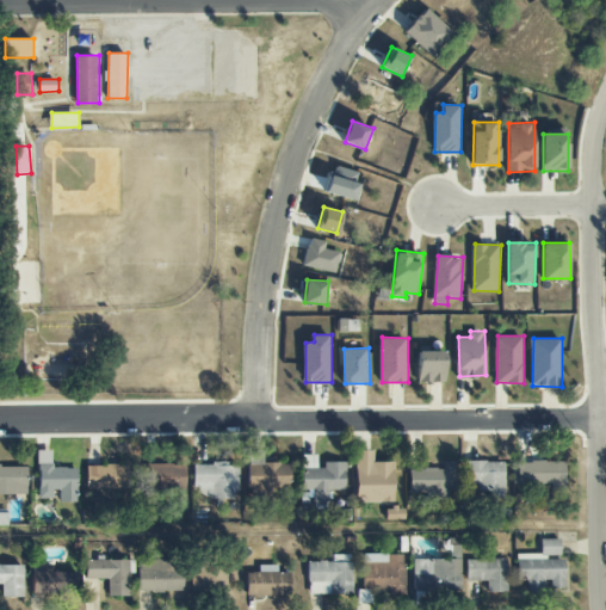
[(420,381),(446,382),(447,351),(420,350),(420,381)]
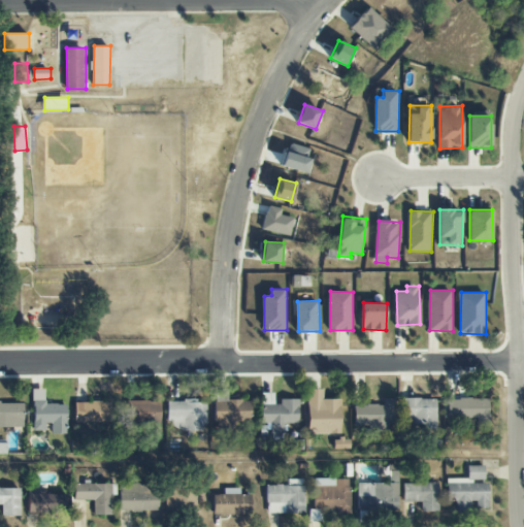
[(325,388),(309,389),(309,433),(342,433),(342,398),(325,399),(325,388)]
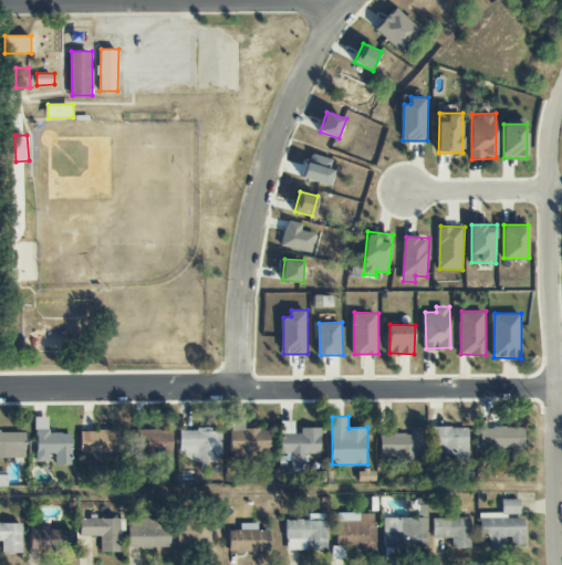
[(74,432),(51,432),(51,417),(38,417),(38,461),(55,461),(55,464),(74,464),(74,432)]
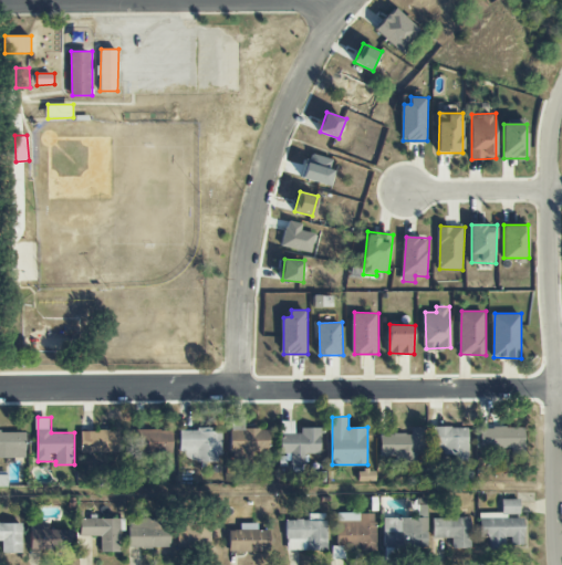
[(323,428),(299,427),(299,421),(283,420),(282,453),(291,453),(291,466),(308,466),(308,452),(322,453),(323,428)]
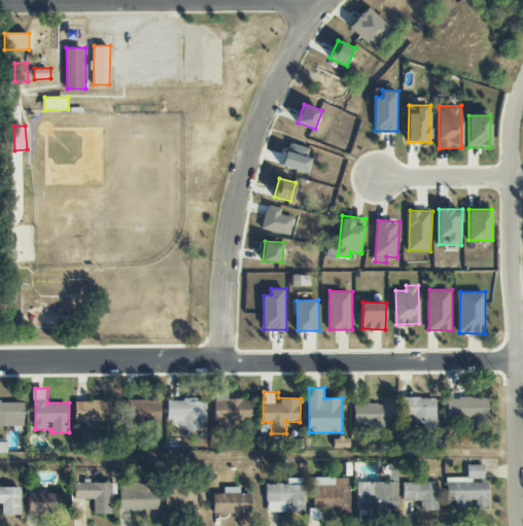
[(355,424),(370,424),(370,433),(390,433),(390,422),(397,422),(397,397),(385,397),(385,404),(355,404),(355,424)]
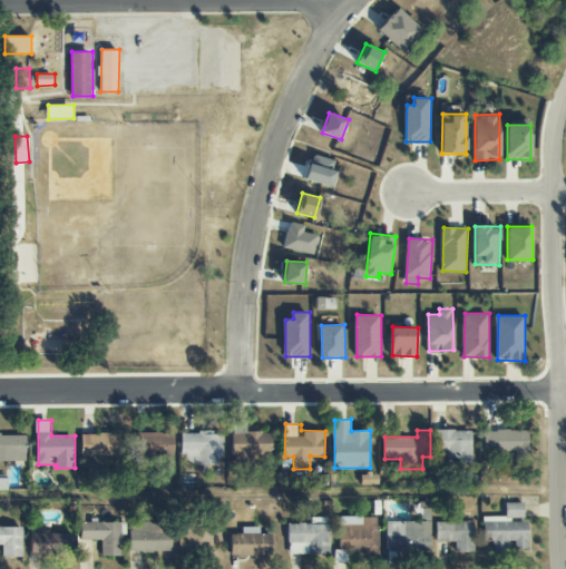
[(474,430),(441,430),(441,458),(457,457),(458,464),(474,464),(474,430)]
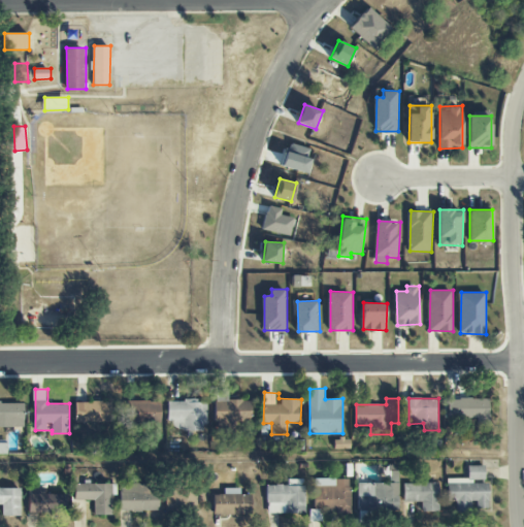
[(491,398),(450,398),(449,418),(479,418),(478,423),(490,423),(491,398)]
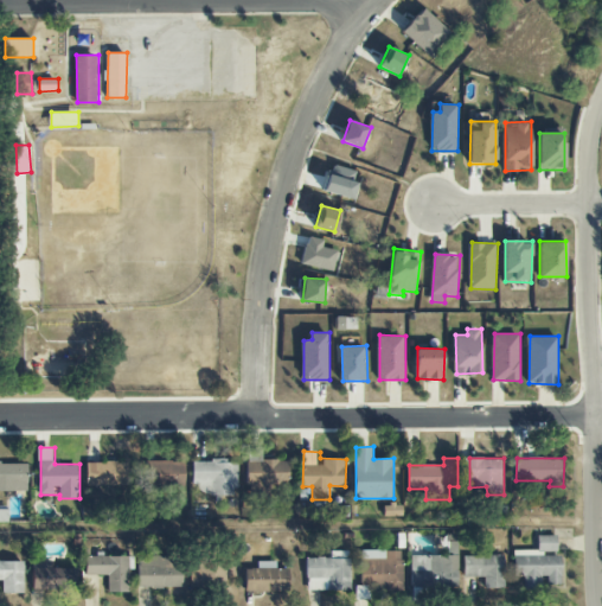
[(238,493),(238,460),(196,459),(196,493),(238,493)]
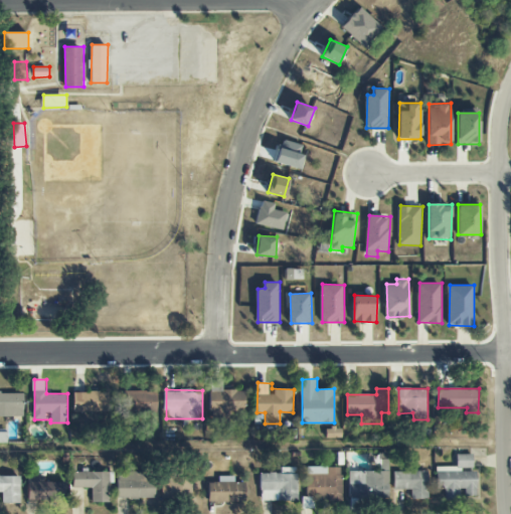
[(231,421),(231,410),(246,411),(246,390),(212,389),(212,421),(231,421)]
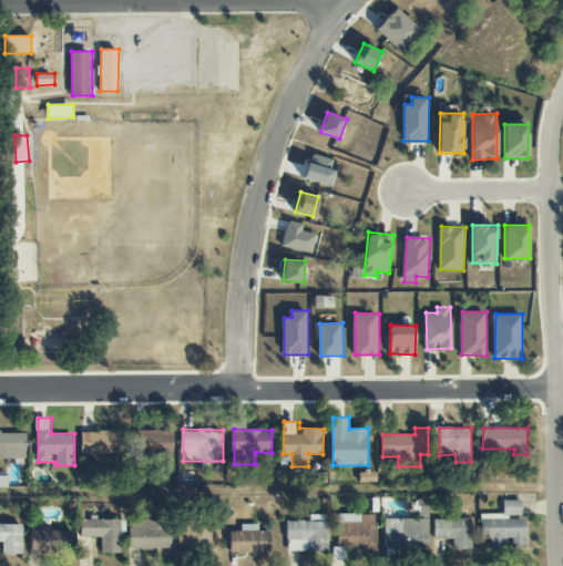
[(175,431),(140,430),(139,453),(175,454),(175,431)]
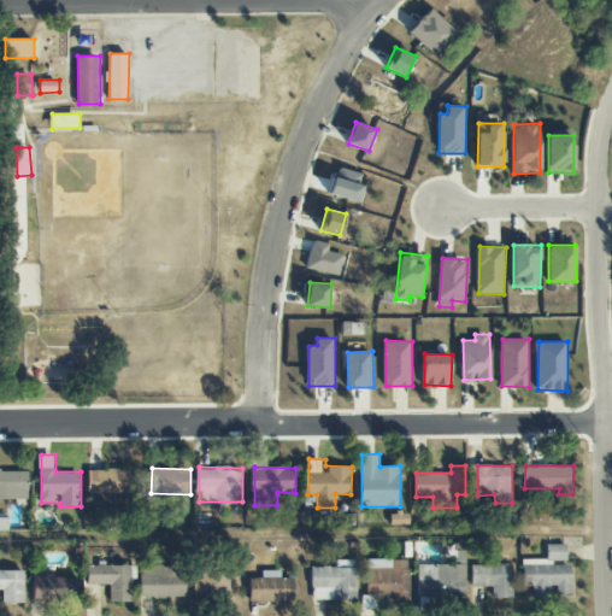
[(0,498),(30,498),(30,469),(0,469),(0,498)]
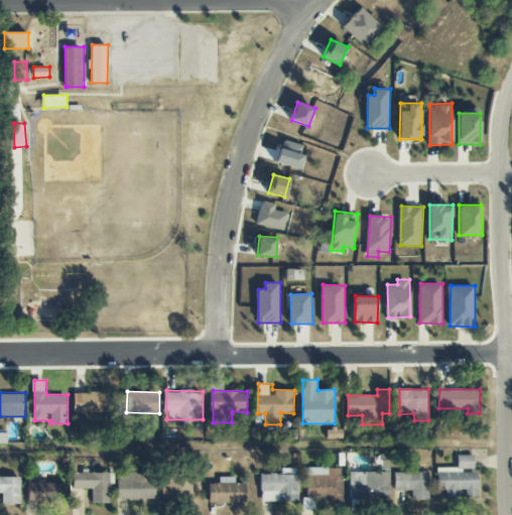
[(111,412),(111,392),(76,392),(76,412),(111,412)]
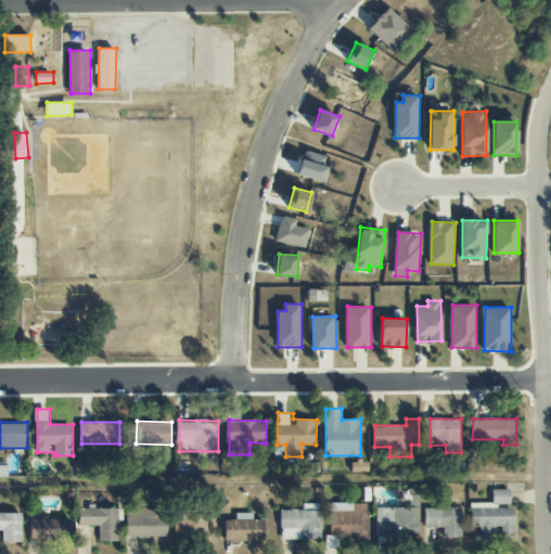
[(370,471),(370,461),(354,461),(354,472),(370,471)]
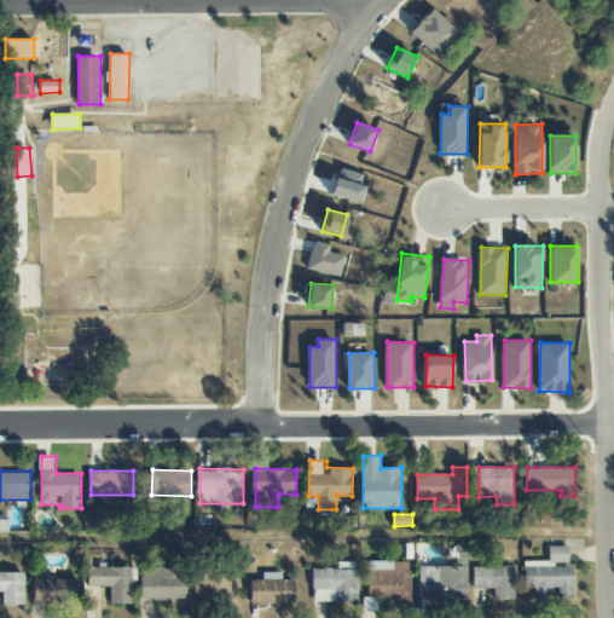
[(11,519),(0,519),(0,531),(11,531),(11,519)]
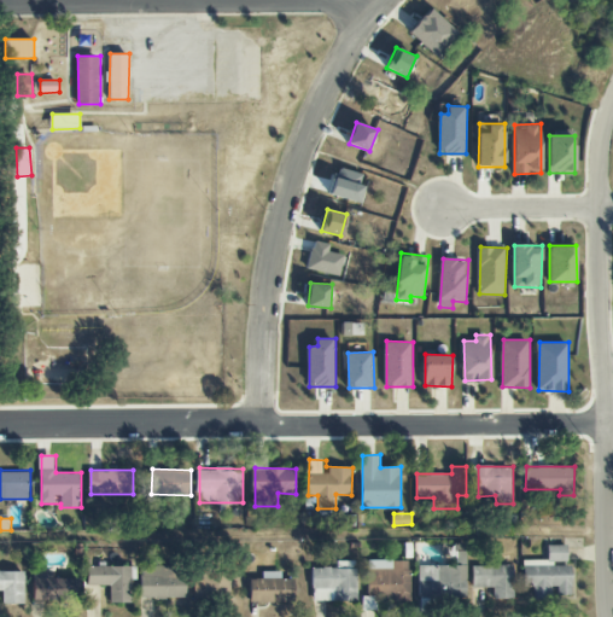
[(525,560),(526,583),(536,583),(536,599),(556,599),(556,595),(573,594),(573,563),(568,564),(568,545),(550,545),(550,560),(525,560)]
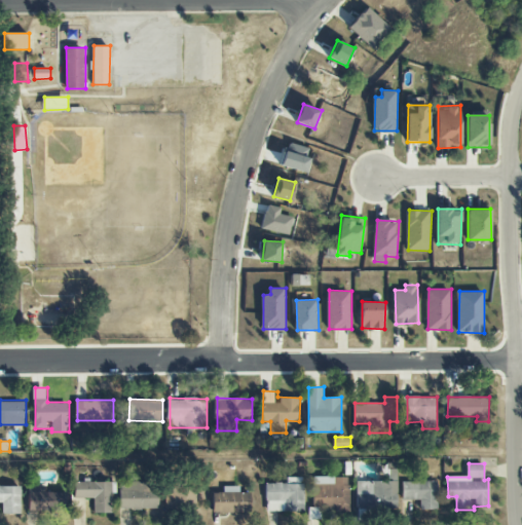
[(351,512),(350,476),(314,477),(315,507),(336,507),(337,512),(351,512)]
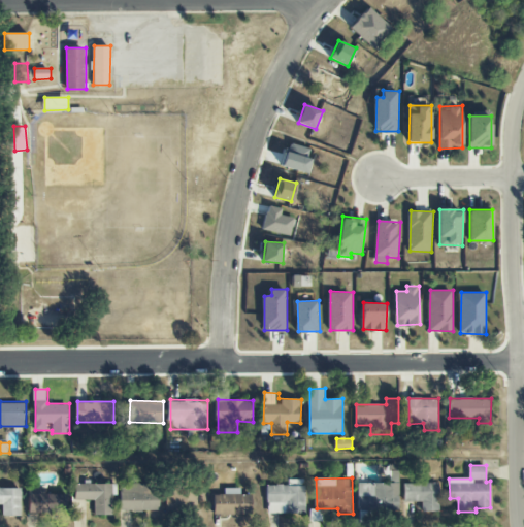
[(306,514),(306,479),(290,479),(290,485),(269,485),(269,512),(292,512),(292,514),(306,514)]
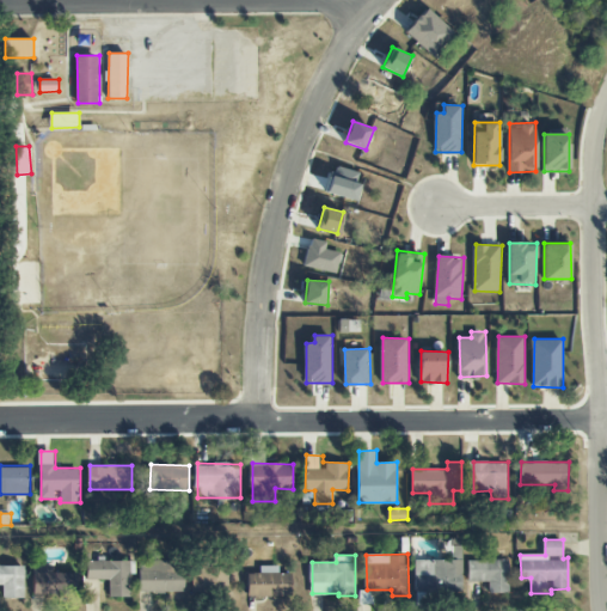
[(89,579),(111,580),(111,596),(132,597),(133,560),(98,558),(98,561),(89,560),(89,579)]
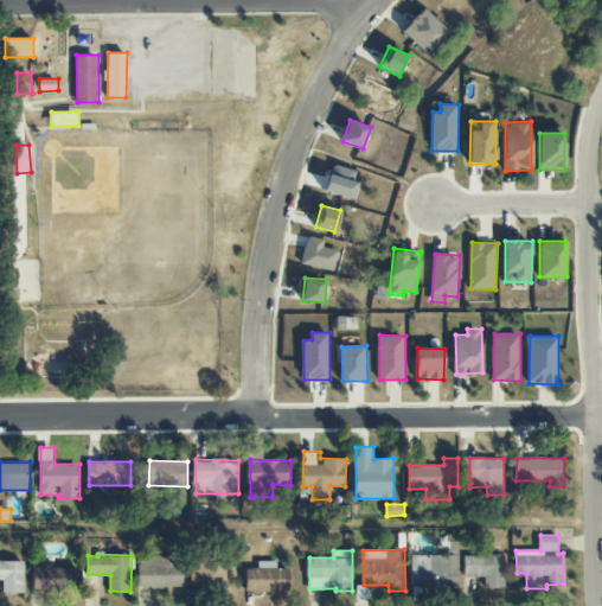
[(184,587),(184,556),(141,555),(140,587),(184,587)]
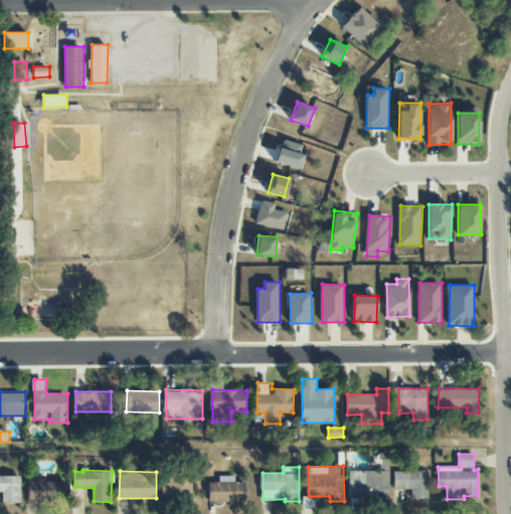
[(351,471),(350,498),(390,499),(390,471),(351,471)]
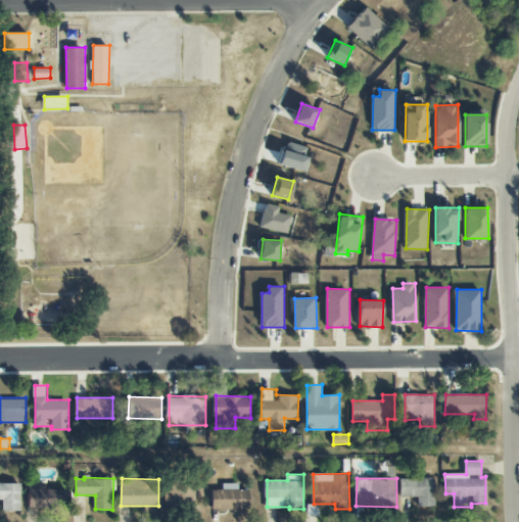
[(400,478),(402,496),(419,496),(419,507),(436,506),(435,478),(400,478)]
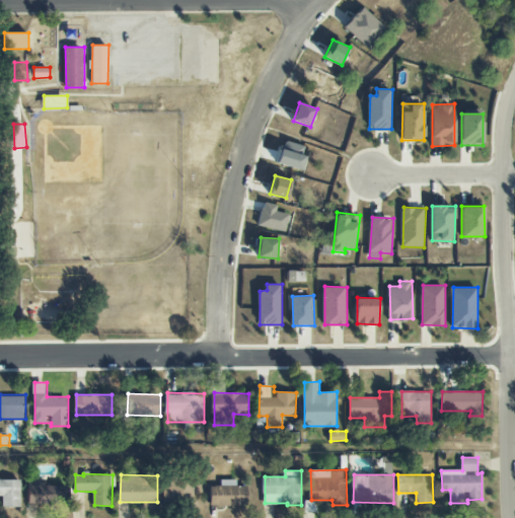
[(0,478),(0,495),(4,496),(3,506),(21,507),(22,479),(0,478)]
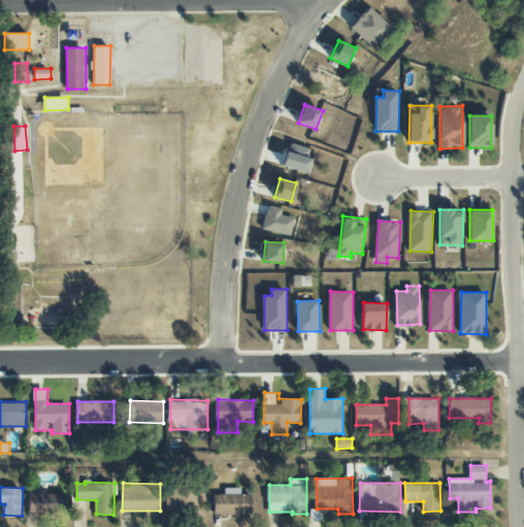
[(168,494),(167,513),(198,513),(199,489),(174,488),(174,494),(168,494)]
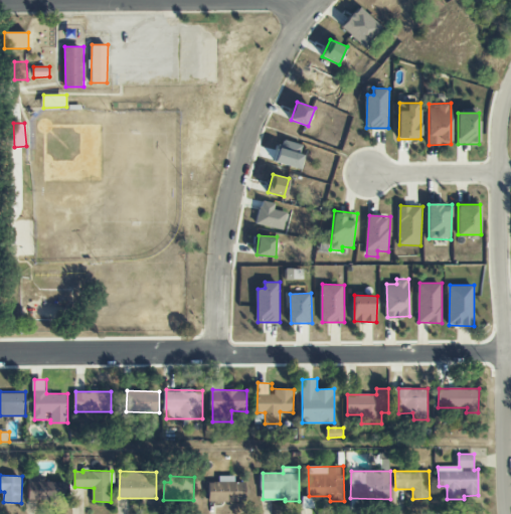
[(247,501),(247,482),(236,482),(236,476),(220,476),(220,482),(210,482),(210,501),(247,501)]
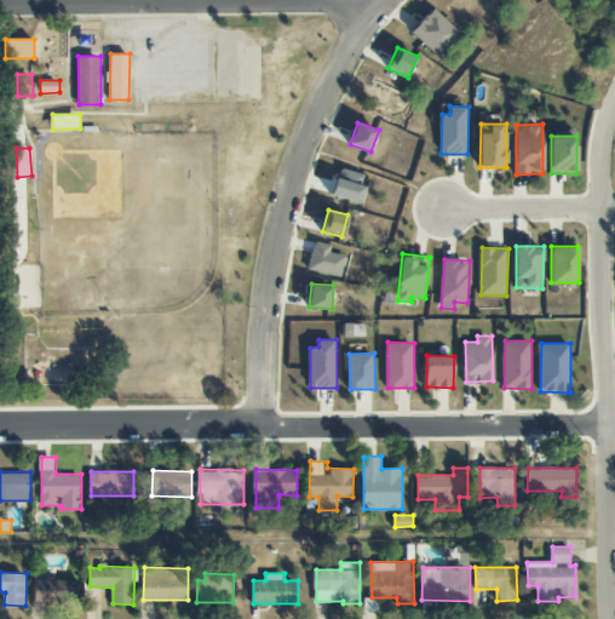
[(36,602),(81,601),(81,577),(35,578),(36,602)]
